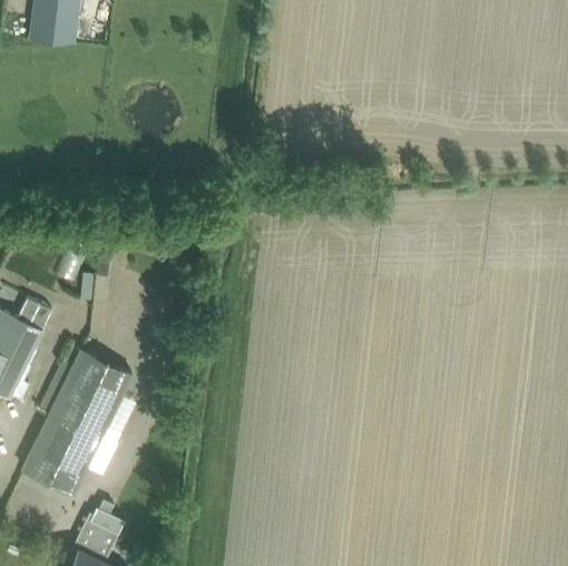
[(70,44),(76,0),(32,0),(28,38),(70,44)]
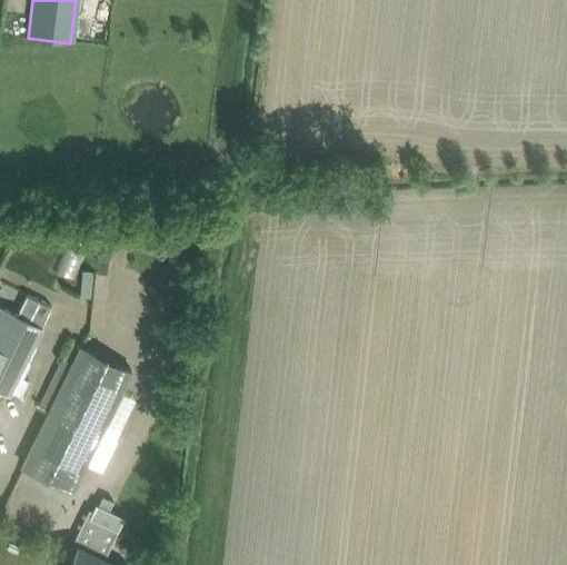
[(68,236),(53,275),(75,283),(88,243),(68,236)]
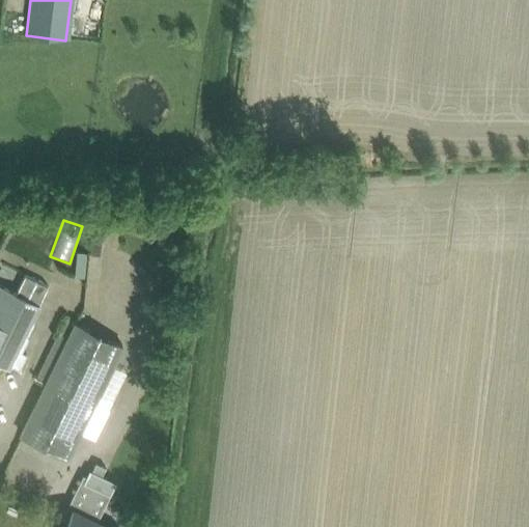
[(172,249),(175,241),(160,234),(157,242),(172,249)]
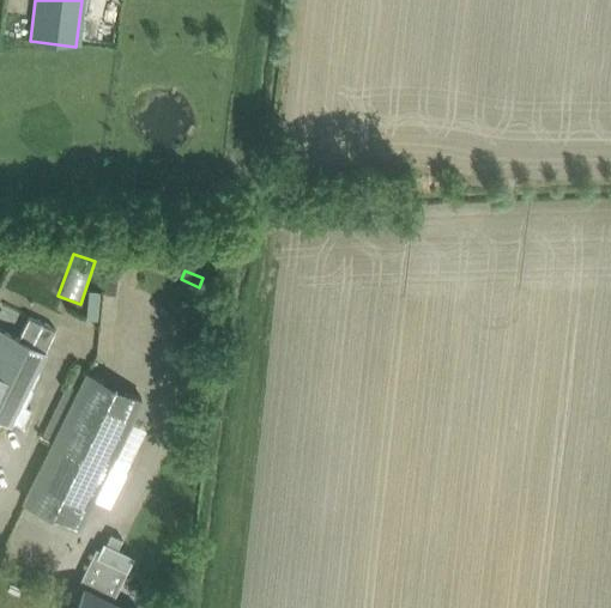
[(0,423),(7,426),(17,407),(23,411),(32,393),(25,389),(53,333),(28,320),(17,342),(0,334),(0,423)]
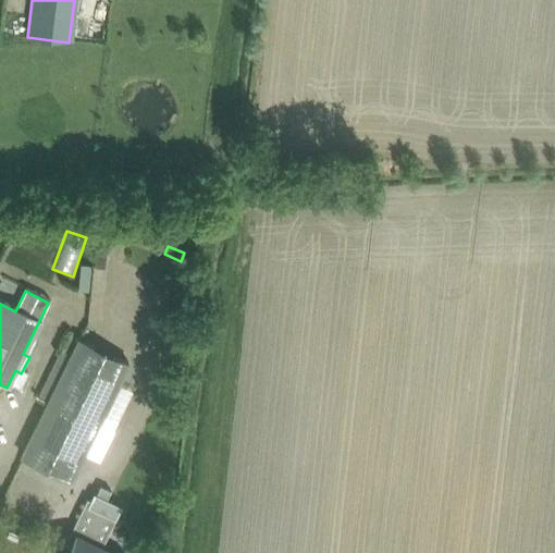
[(31,440),(21,459),(66,481),(70,483),(79,464),(83,456),(98,464),(114,432),(98,425),(126,366),(77,342),(71,356),(70,356),(60,353),(37,398),(47,403),(48,403),(31,440)]
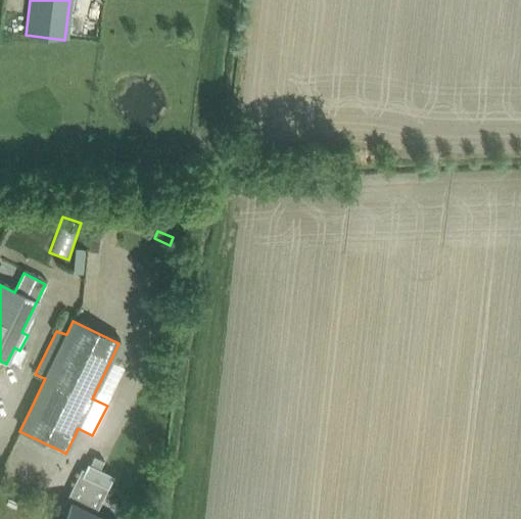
[(92,460),(89,466),(98,471),(101,464),(92,460)]
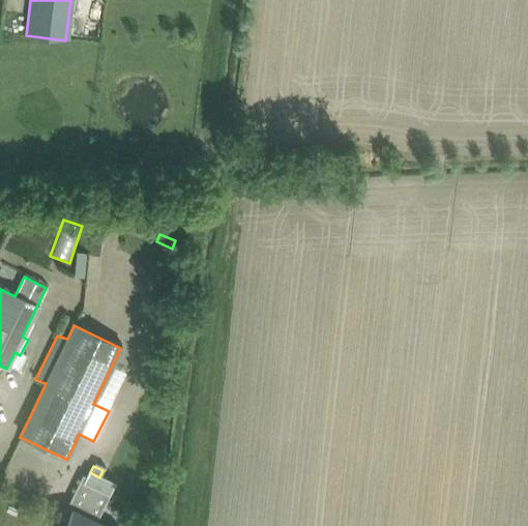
[(90,472),(88,471),(82,485),(108,497),(114,485),(99,477),(90,472)]
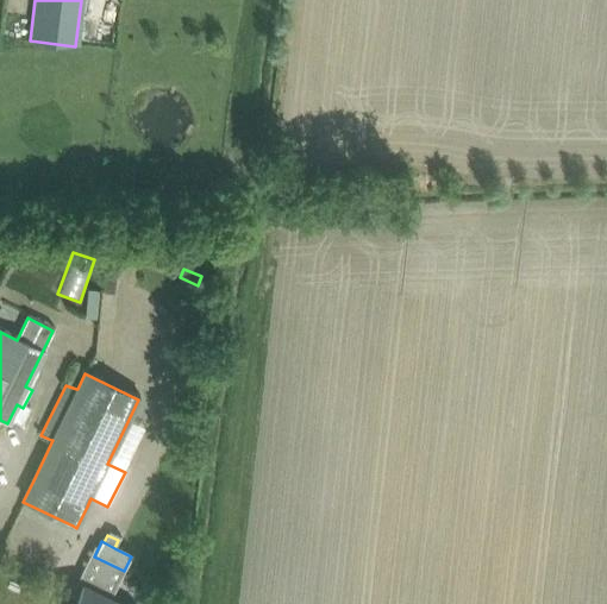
[(119,603),(80,584),(69,603),(119,603)]
